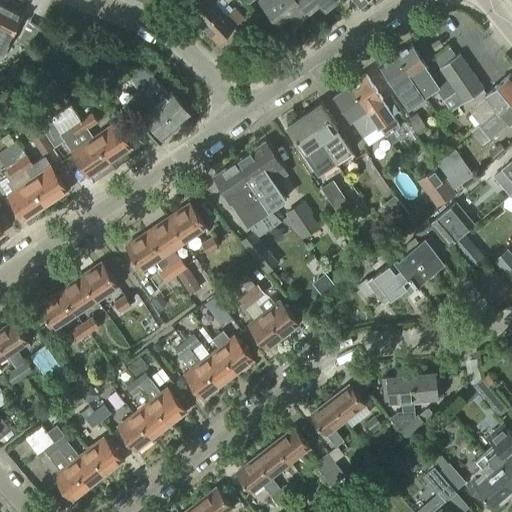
[(204,27),(227,4),(223,0),(200,0),(189,11),(204,27)]
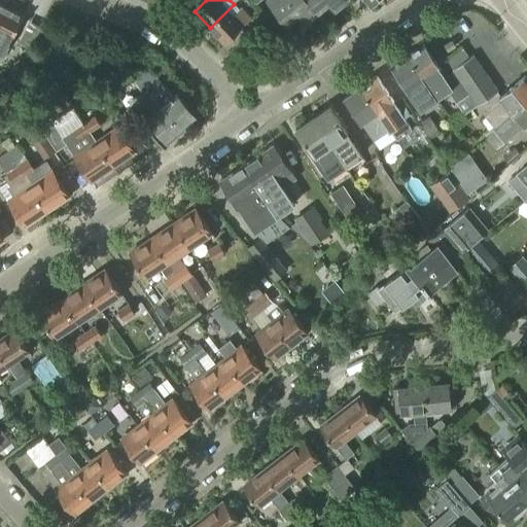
[(307,21),(317,11),(307,0),(268,0),(288,24),(302,13),(307,21)]
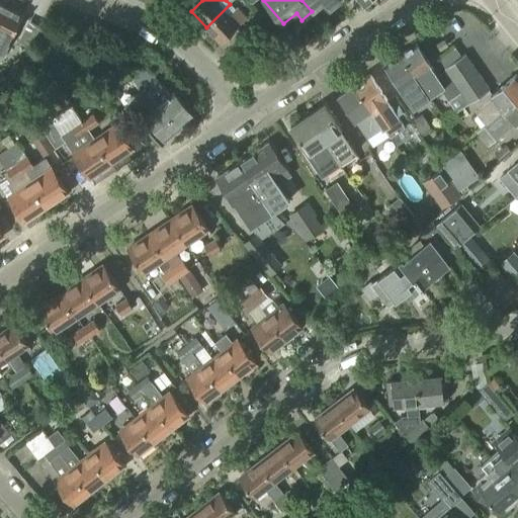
[(340,0),(301,0),(312,11),(324,2),(330,9),(340,0)]
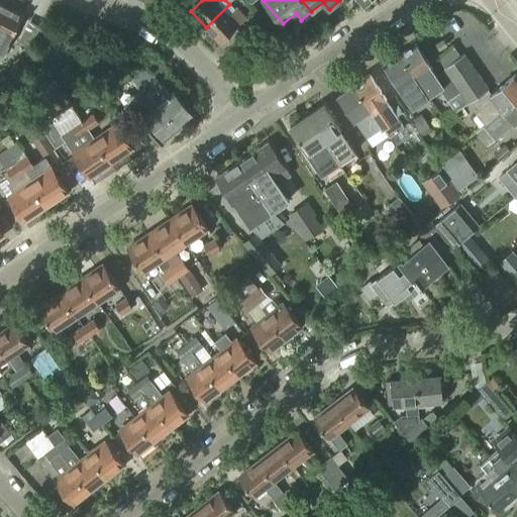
[(235,10),(229,4),(206,27),(221,42),(246,18),(236,8),(235,10)]
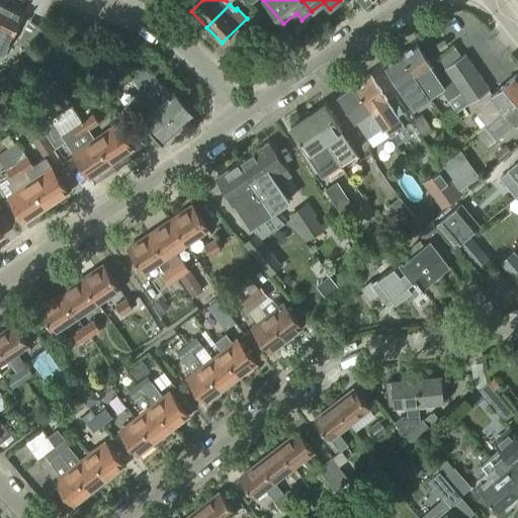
[(11,39),(23,15),(4,5),(0,12),(0,51),(4,54),(11,39)]
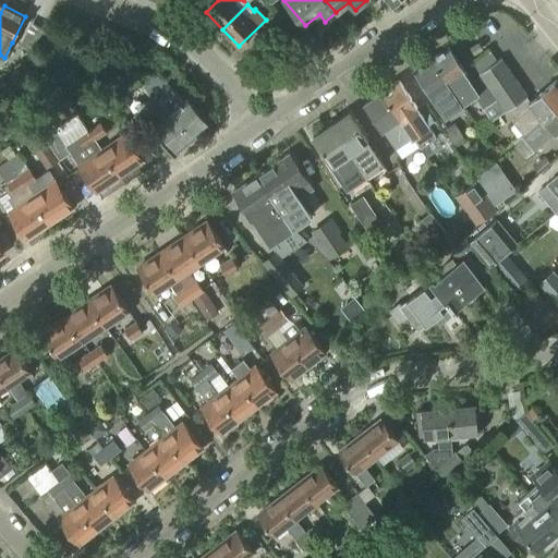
[(448,47),(432,58),(457,97),(462,105),(475,96),(483,109),(497,100),(481,75),(471,82),(466,74),(448,47)]
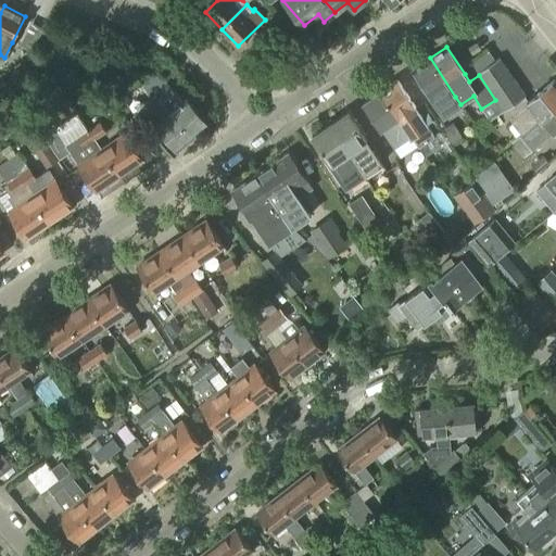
[(490,50),(471,64),(478,73),(496,60),(490,50)]
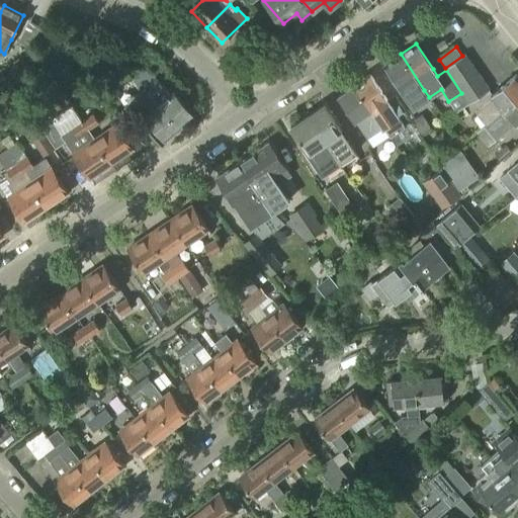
[(424,90),(401,54),(390,61),(383,65),(384,66),(401,90),(402,90),(413,108),(429,97),(424,90)]
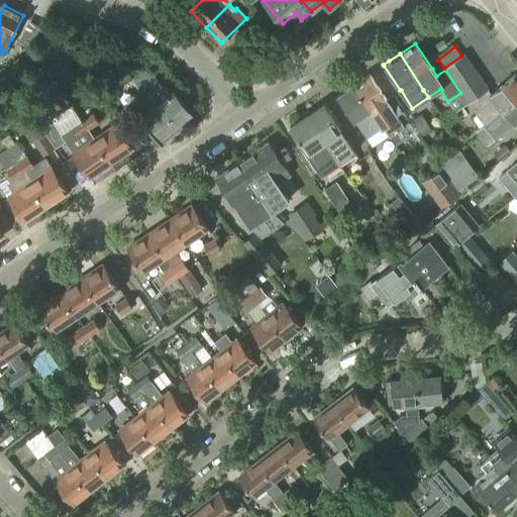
[(490,96),(487,91),(489,89),(464,55),(444,69),(445,70),(460,93),(447,101),(454,112),(469,103),(476,114),(485,125),(516,98),(516,74),(490,96)]
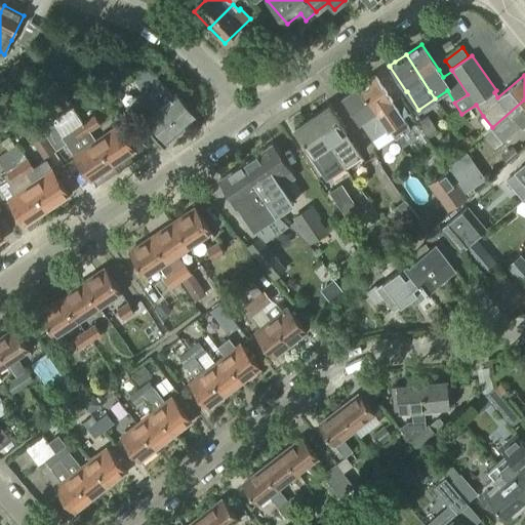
[(102,73),(107,80),(114,75),(108,68),(102,73)]
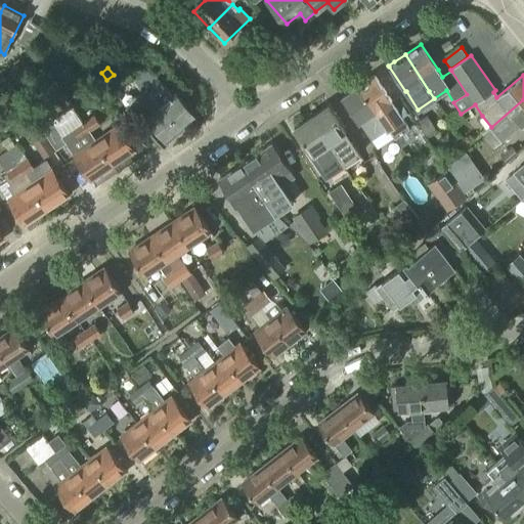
[(173,96),(149,69),(134,81),(145,94),(149,90),(182,130),(197,118),(176,93),(173,96)]
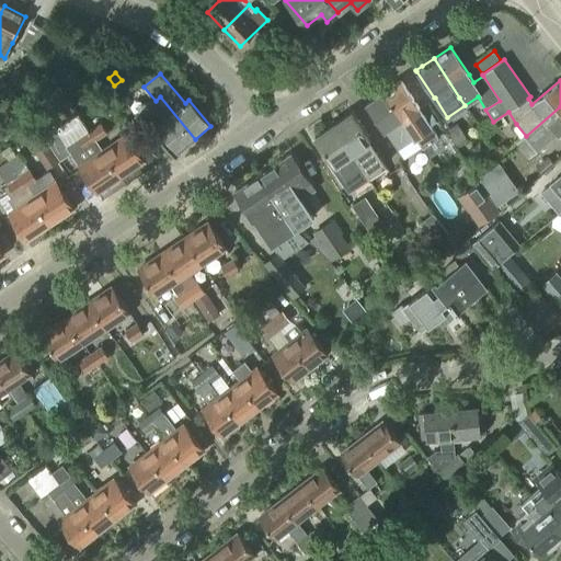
[(401,81),(382,93),(413,139),(414,139),(420,147),(421,148),(437,137),(419,109),(401,81)]
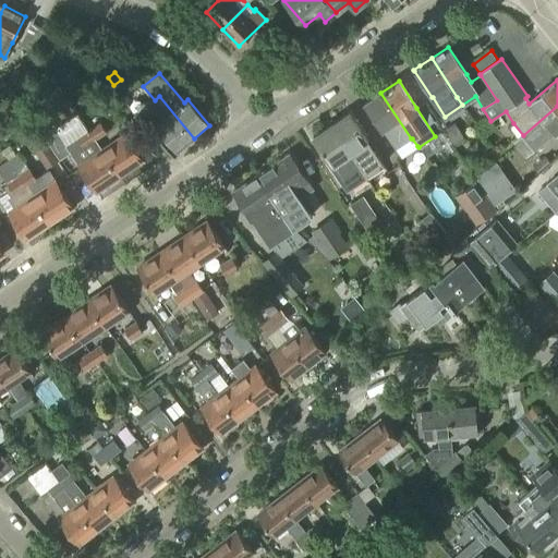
[(411,138),(380,93),(364,104),(383,131),(401,158),(417,146),(412,138),(411,138)]
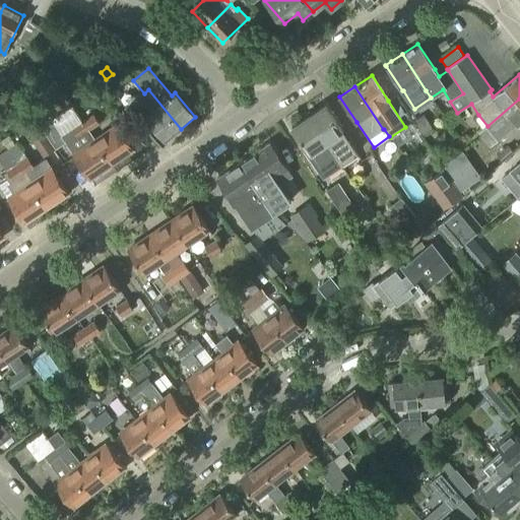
[(167,141),(181,129),(148,89),(144,93),(136,100),(149,115),(146,117),(167,141)]
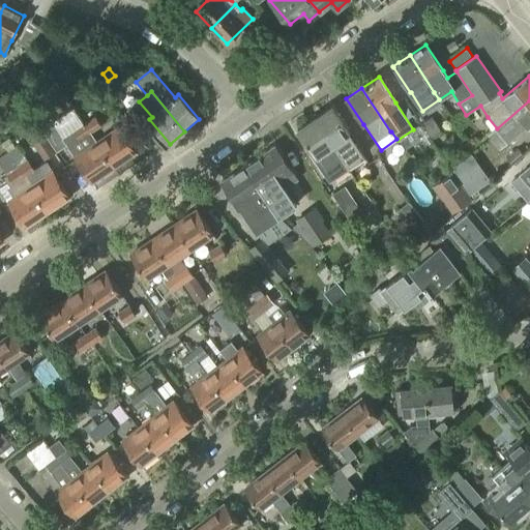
[(526,128),(529,124),(529,100),(497,128),(496,129),(507,143),(526,128)]
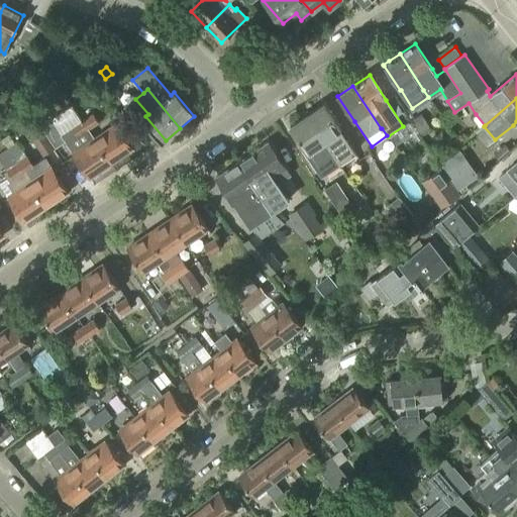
[(337,164),(353,152),(323,105),(306,115),(337,164)]
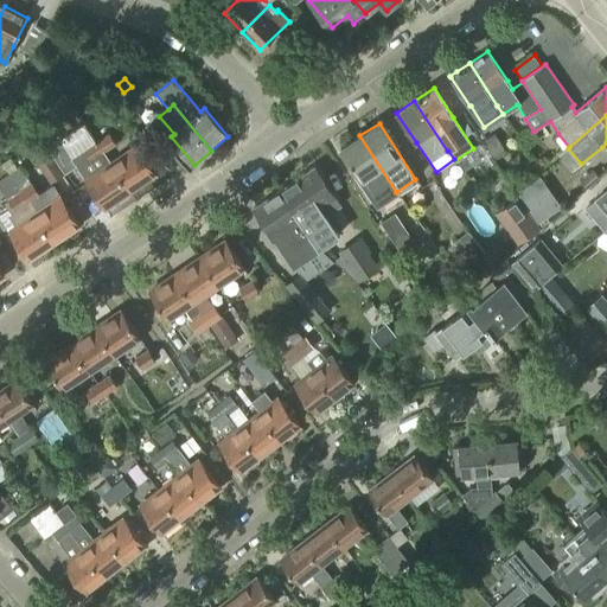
[(48,148),(50,152),(65,174),(76,167),(104,209),(131,191),(112,164),(112,165),(97,144),(91,148),(83,135),(89,132),(83,125),(48,148)]
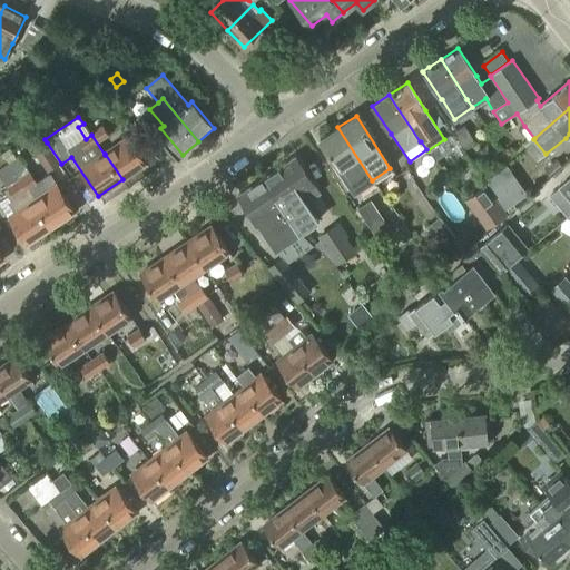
[(92,134),(99,143),(110,135),(105,126),(92,134)]
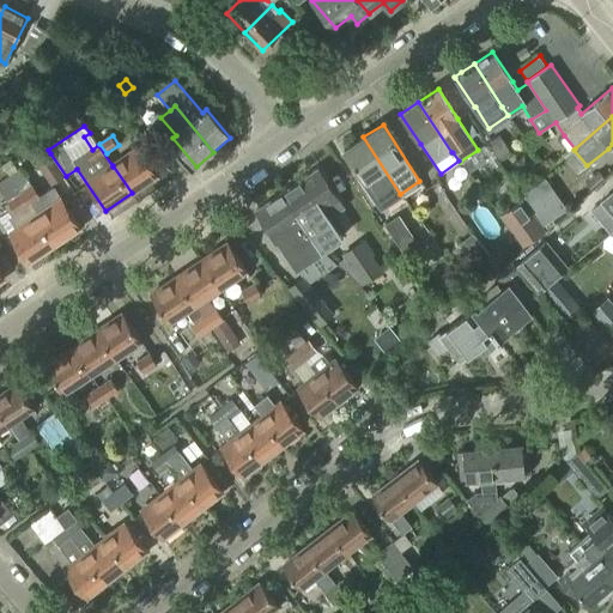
[(381,206),(400,194),(363,137),(344,150),(381,206)]
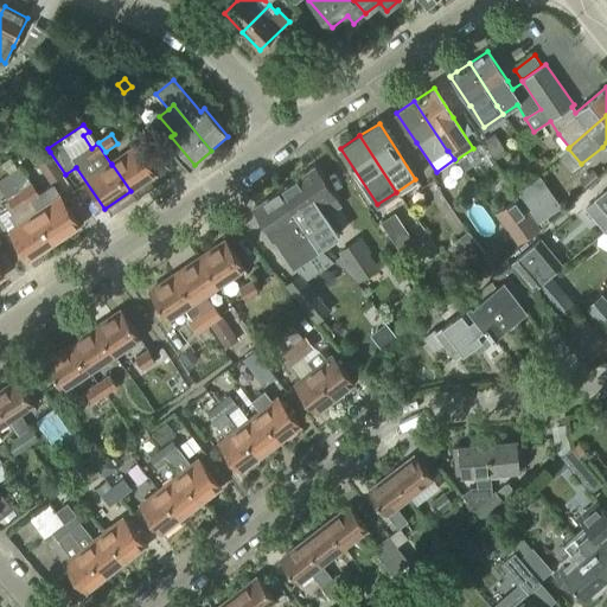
[(496,136),(484,144),(494,160),(506,153),(496,136)]
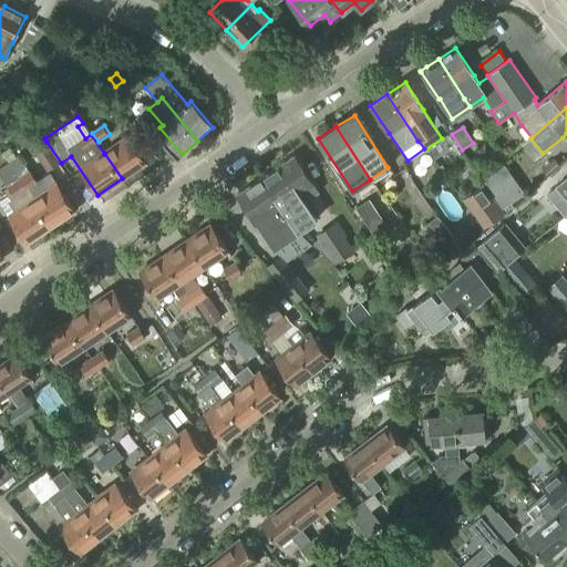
[(122,178),(146,162),(130,136),(104,153),(122,178)]
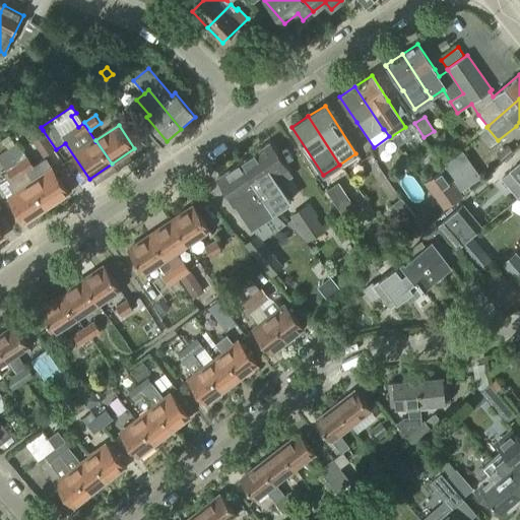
[(44,157),(56,149),(43,130),(30,138),(44,157)]
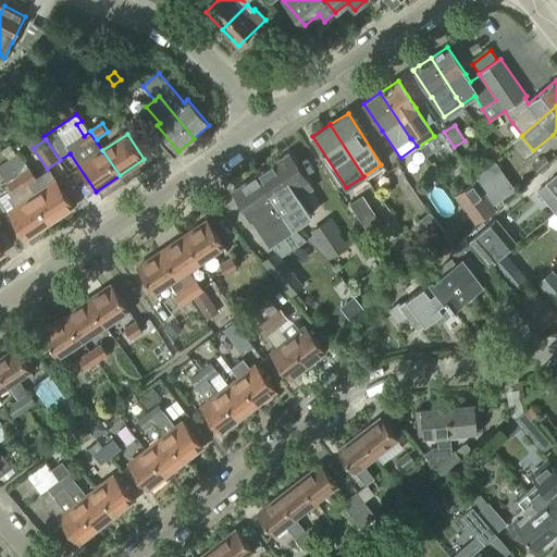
[(29,170),(19,153),(9,160),(20,176),(50,222),(74,206),(57,181),(44,190),(36,180),(37,178),(31,169),(29,170)]
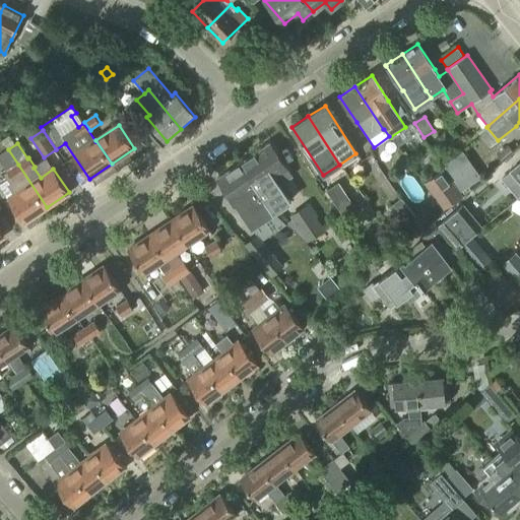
[(274,212),(289,201),(273,178),(285,169),(282,163),(269,143),(267,144),(241,163),(274,212)]
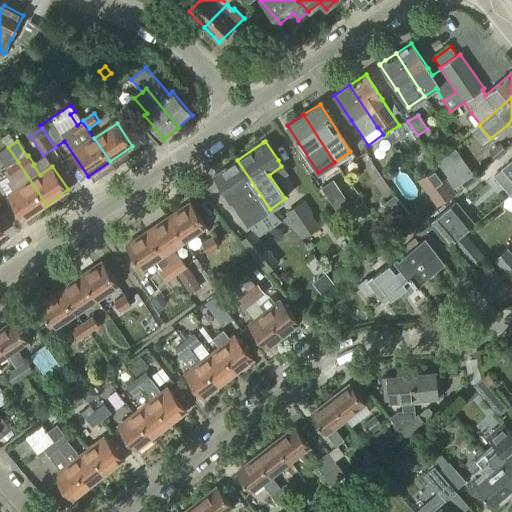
[(18,162),(8,147),(7,146),(0,150),(0,161),(6,170),(7,169),(13,178),(14,178),(21,188),(8,196),(24,219),(46,204),(18,162)]
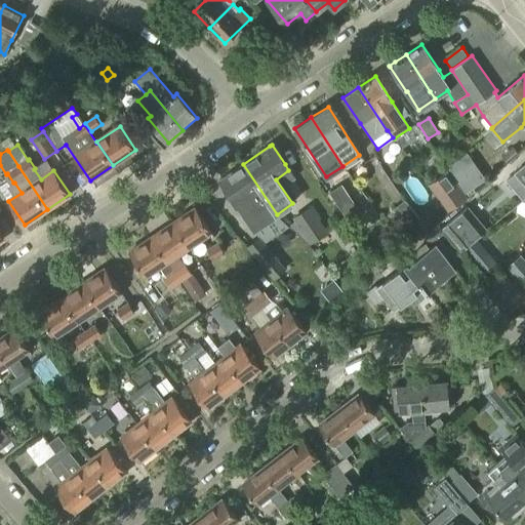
[(466,193),(485,179),(467,153),(447,166),(466,193)]
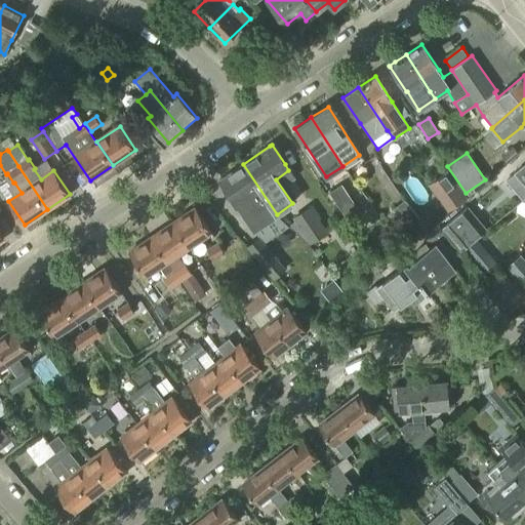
[(277,214),(243,164),(218,180),(236,206),(237,205),(253,230),(260,225),(277,214)]
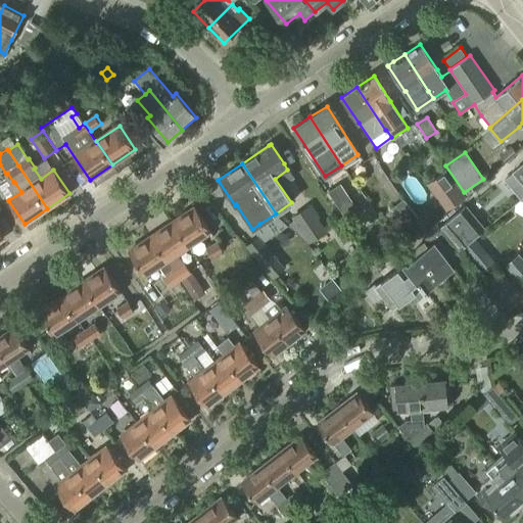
[(445,211),(465,197),(445,171),(426,185),(445,211)]
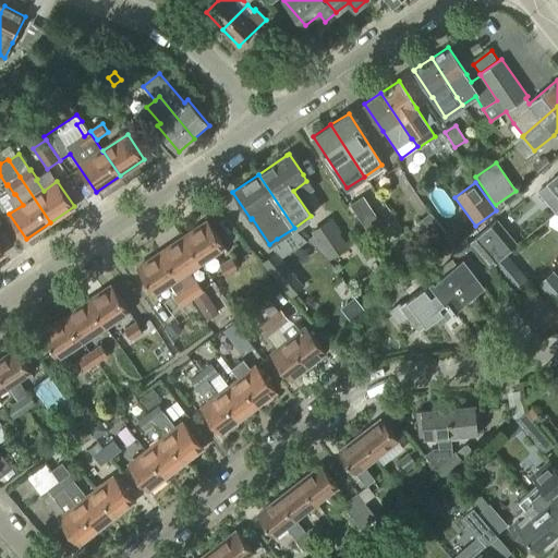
[(372,238),(385,229),(363,196),(350,205),(372,238)]
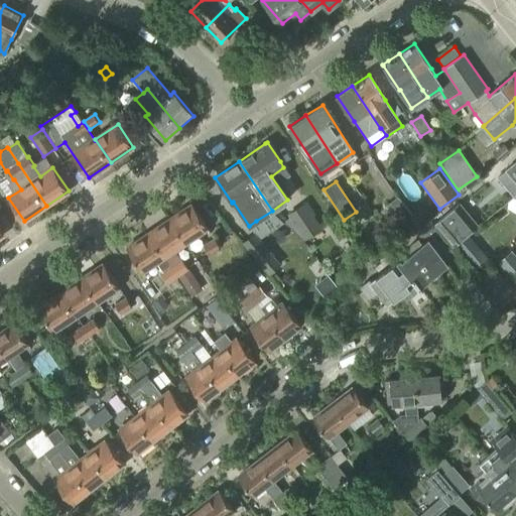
[(406,231),(417,223),(398,197),(387,206),(406,231)]
